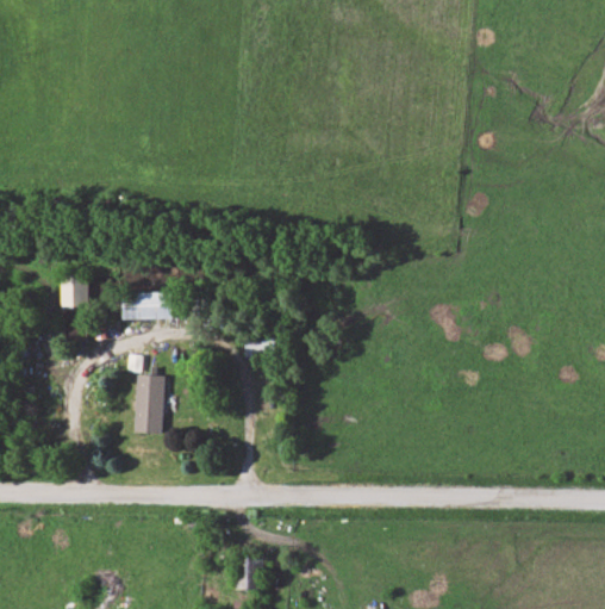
[(60,277),(58,342),(75,342),(76,310),(83,310),(85,277),(60,277)]
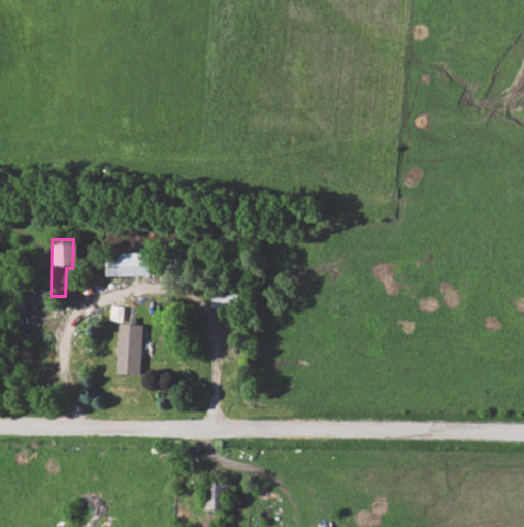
[(105,253),(105,276),(149,276),(149,253),(105,253)]
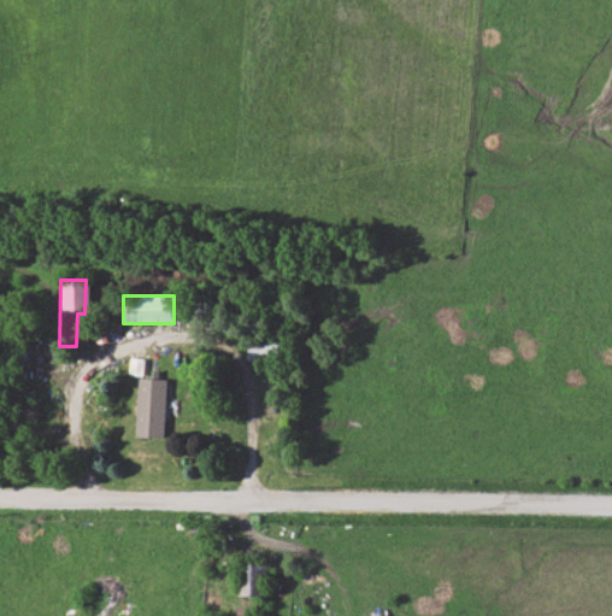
[(276,361),(276,338),(246,338),(246,361),(276,361)]
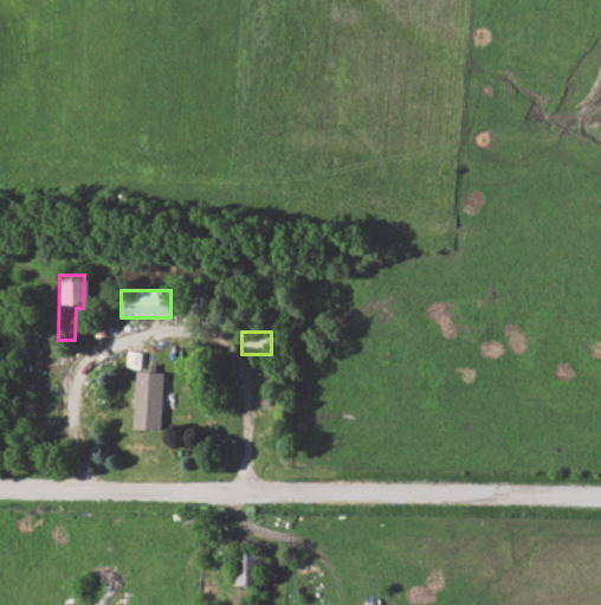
[(159,431),(161,373),(150,373),(133,372),(131,430),(159,431)]
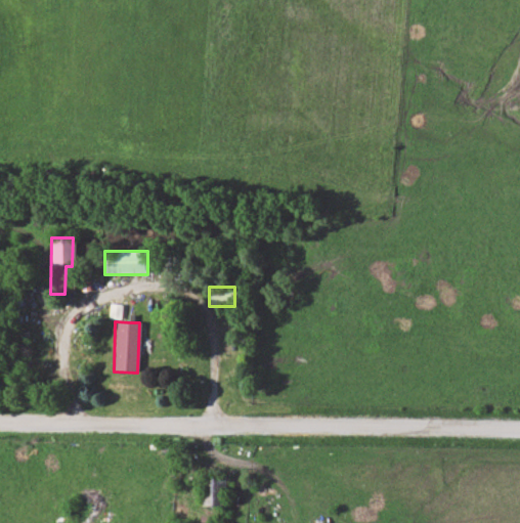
[(224,480),(201,480),(201,508),(224,508),(224,480)]
